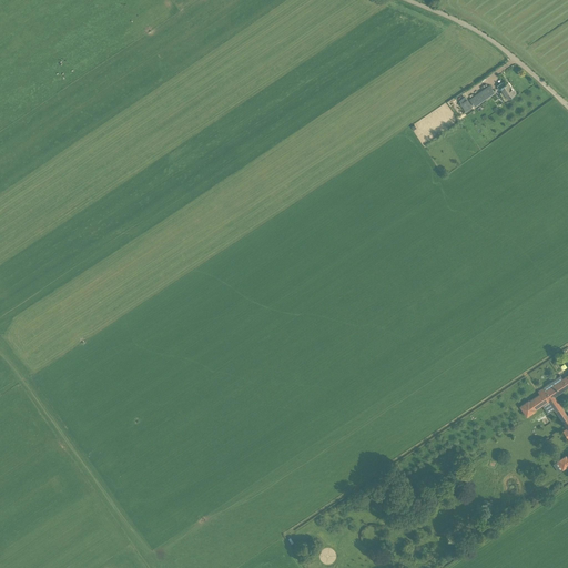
[(501,89),(508,99),(516,93),(508,83),(506,84),(504,81),(497,87),(499,90),(501,89)]
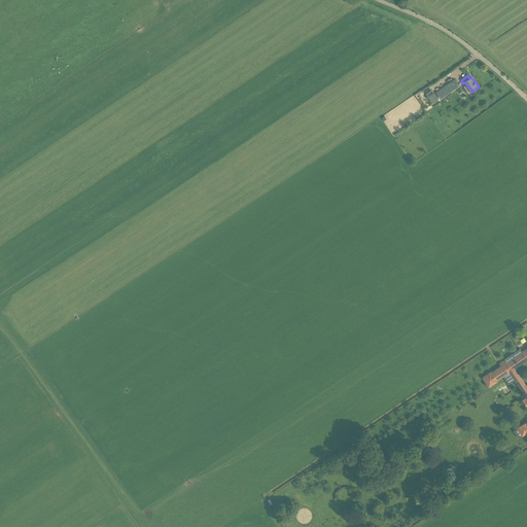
[(454,78),(435,92),(441,100),(460,86),(454,78)]
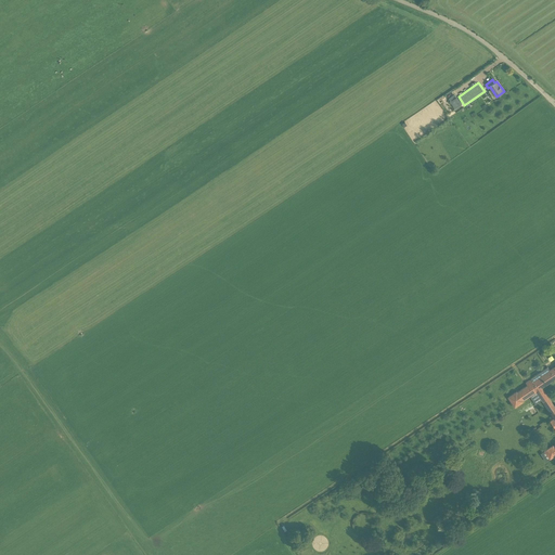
[(450,102),(455,108),(462,104),(456,97),(450,102)]
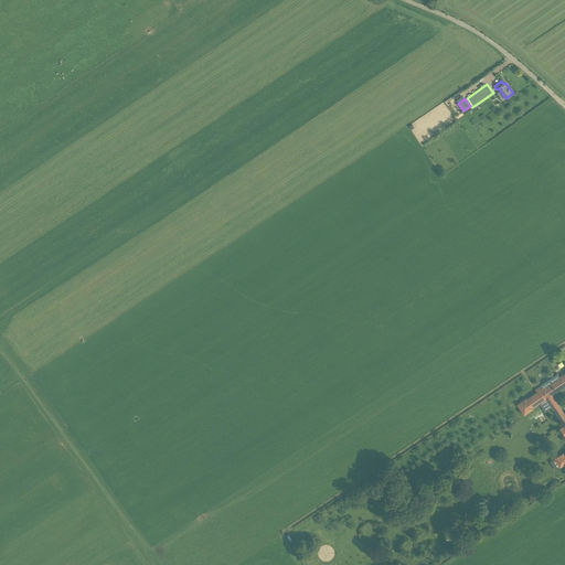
[(438,124),(454,124),(454,108),(444,108),(444,114),(438,114),(438,120),(438,124)]
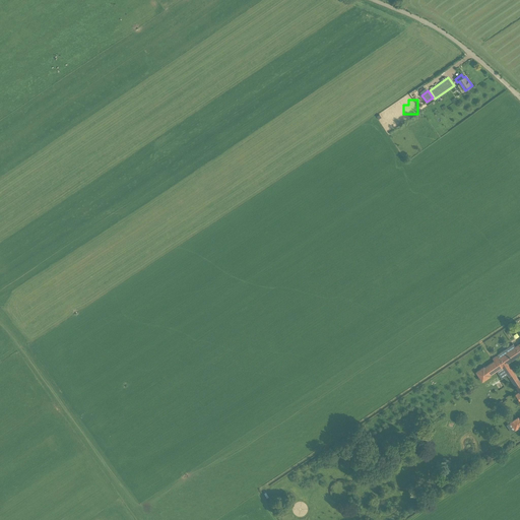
[(483,366),(475,372),(482,382),(491,376),(496,371),(501,379),(507,375),(518,392),(517,391),(515,394),(519,401),(519,415),(519,417),(518,416),(510,423),(515,431),(519,427),(519,342),(515,346),(513,343),(497,354),(498,354),(493,359),(494,361),(484,367),(483,366)]
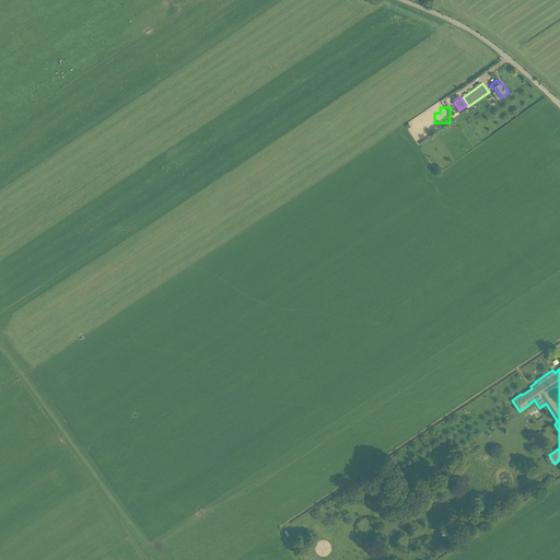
[(444,453),(447,458),(457,452),(454,446),(444,453)]
